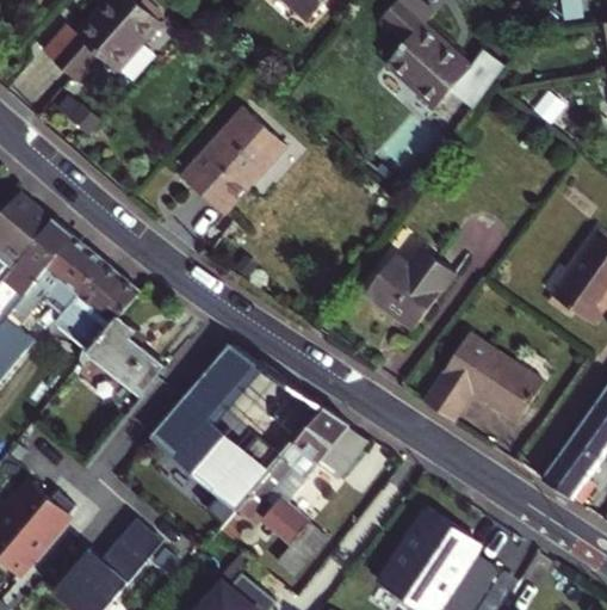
[(66,22),(42,49),(79,81),(101,55),(117,69),(160,20),(137,0),(104,0),(78,31),(66,22)]
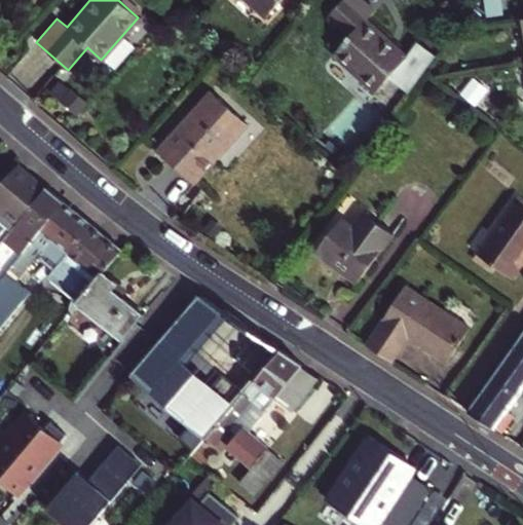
[(246,0),(264,16),(278,0),(246,0)]
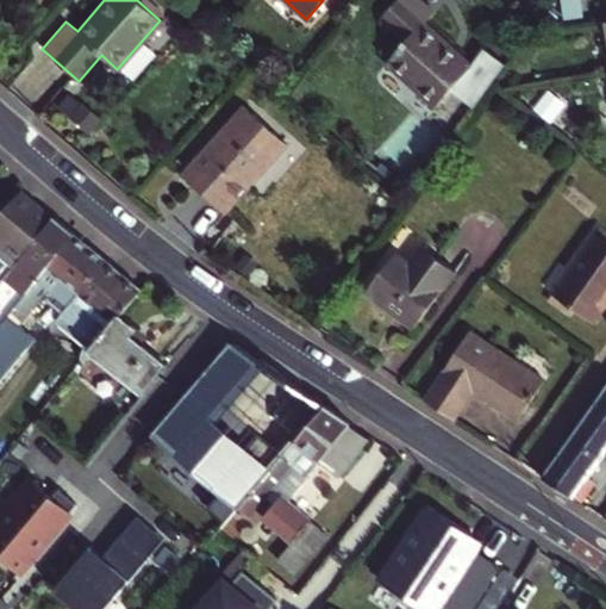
[(433,11),(419,0),(393,0),(379,18),(404,39),(385,61),(436,105),(472,64),(424,22),(433,11)]
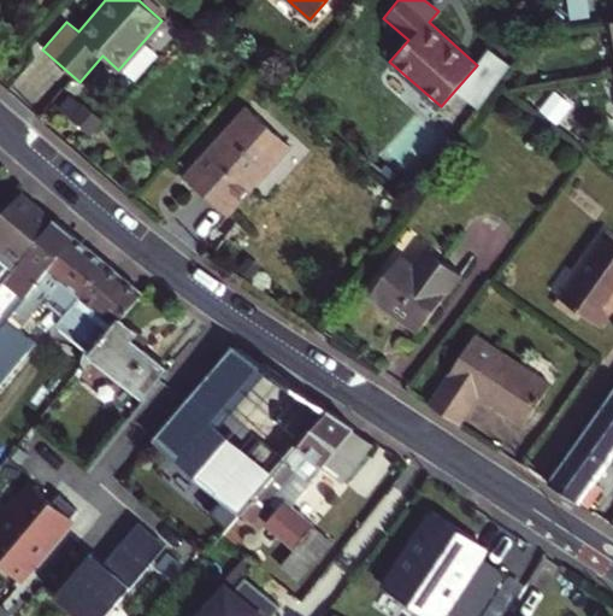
[(225,215),(288,145),(246,107),(184,177),(225,215)]
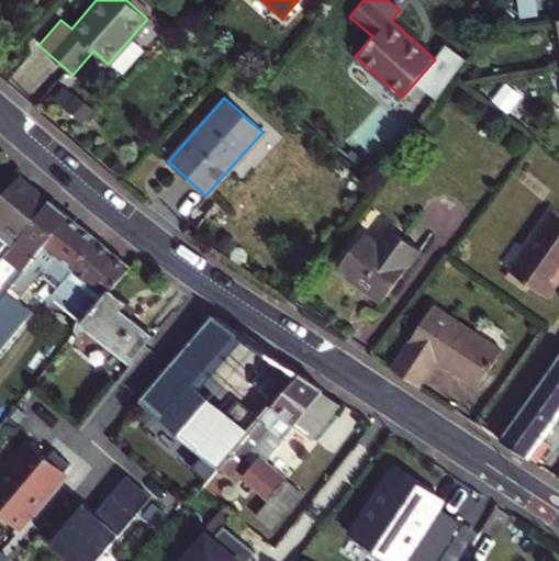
[(31,180),(20,171),(0,194),(0,255),(47,199),(29,183),(31,180)]
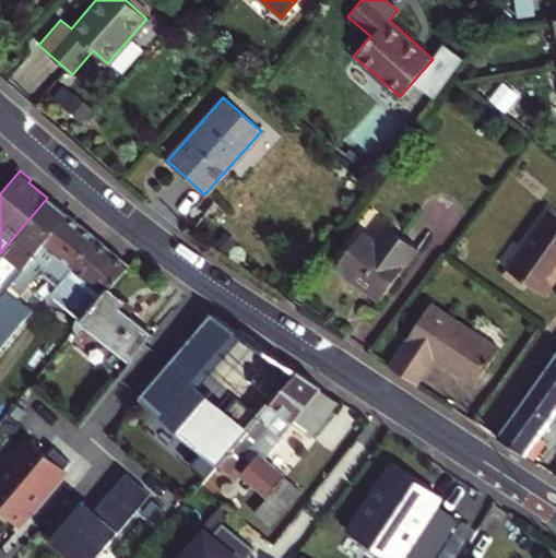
[(50,194),(31,179),(28,182),(47,198),(50,194)]
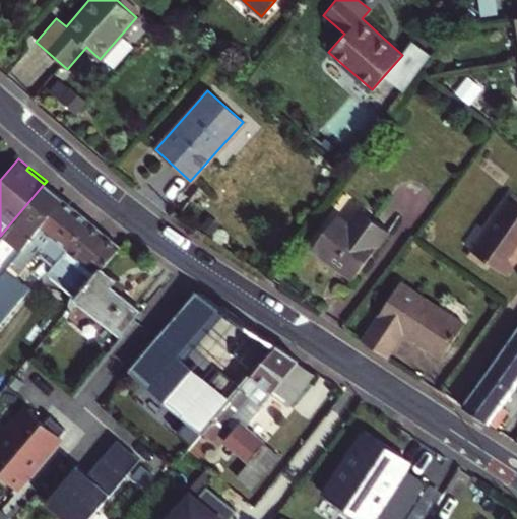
[(0,272),(65,195),(47,181),(44,184),(0,236),(0,272)]
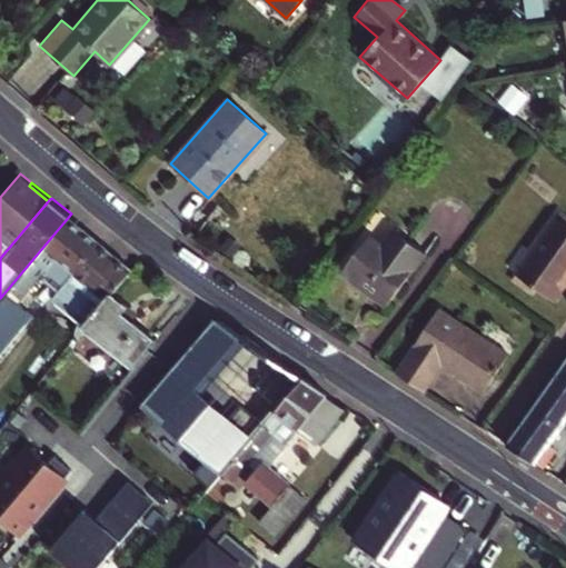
[(565,215),(558,210),(554,216),(565,223),(565,215)]
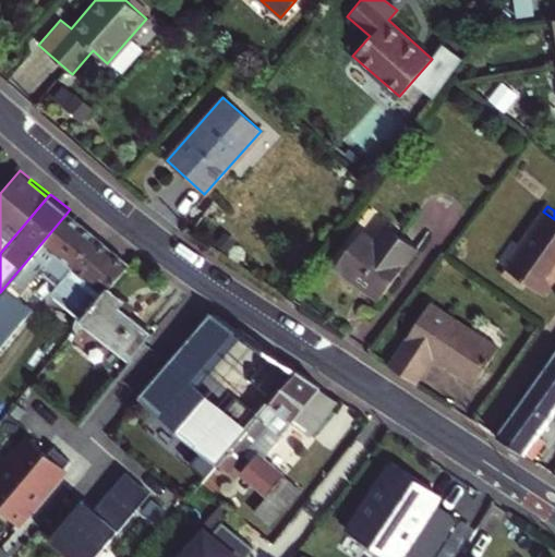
[(60,280),(98,232),(70,209),(0,292),(0,343),(29,310),(15,298),(41,266),(60,280)]
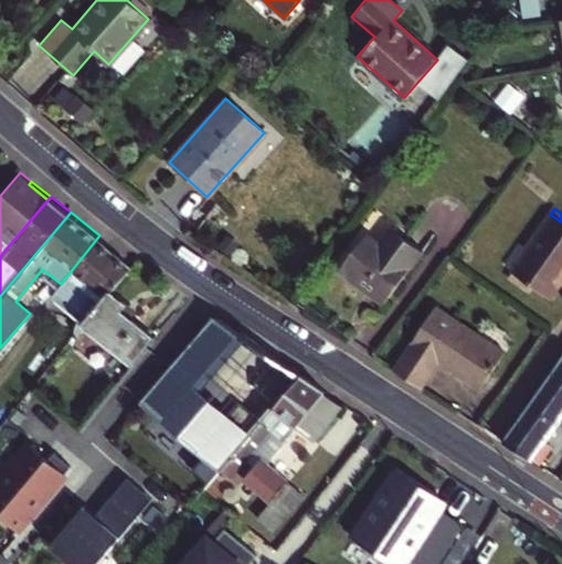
[(511,270),(532,285),(549,297),(559,283),(561,277),(561,222),(550,214),(549,213),(509,269),(511,270)]
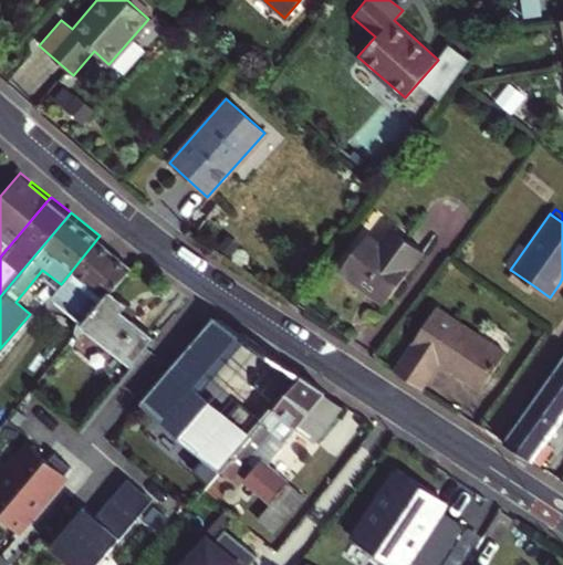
[(382,241),(366,231),(339,270),(383,303),(420,250),(391,229),(382,241)]
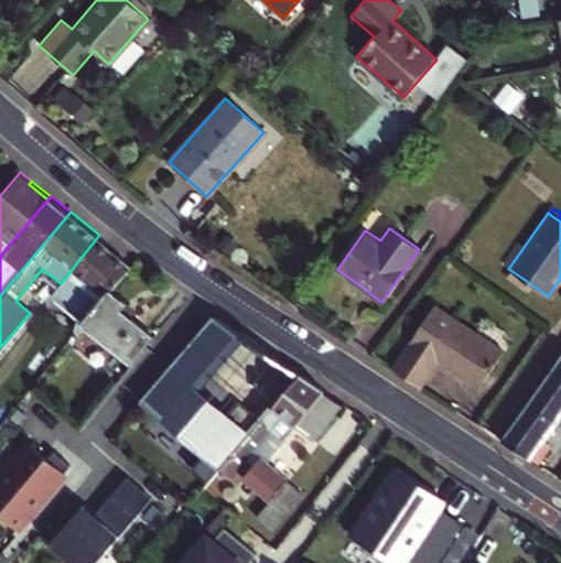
[(90,313),(109,291),(133,261),(99,235),(61,283),(42,305),(57,317),(73,300),(90,313)]
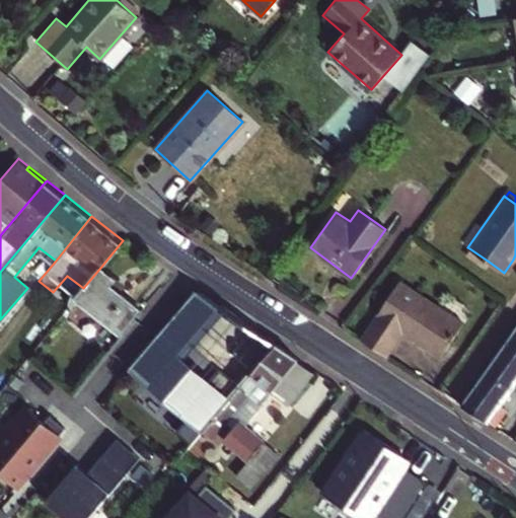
[(489,262),(469,248),(464,255),(484,269),(489,262)]
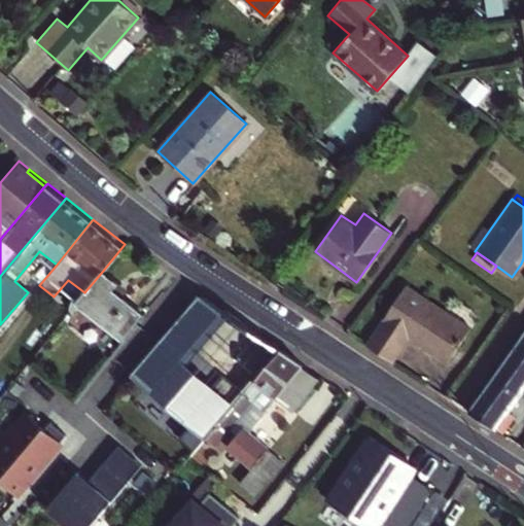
[(84,292),(74,305),(117,340),(139,314),(120,299),(110,290),(115,284),(102,272),(84,292)]
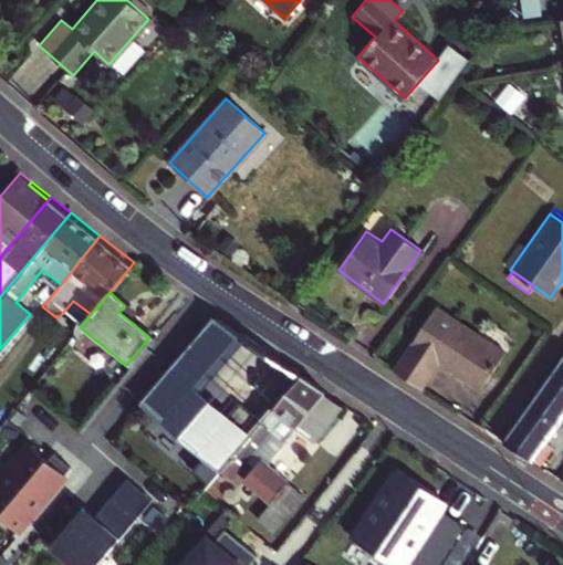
[(136,314),(124,305),(118,312),(129,321),(136,314)]
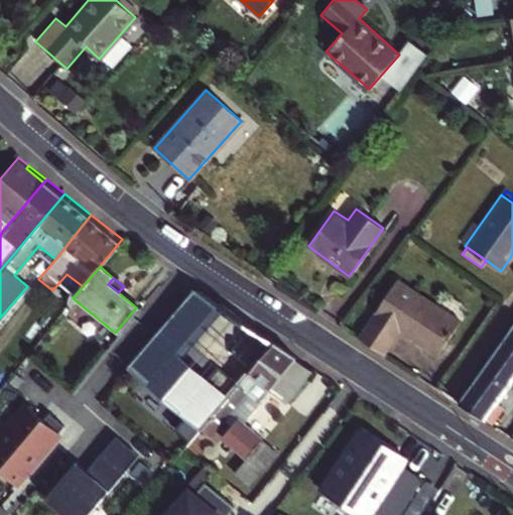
[(396,279),(358,337),(384,354),(399,330),(437,355),(459,320),(396,279)]
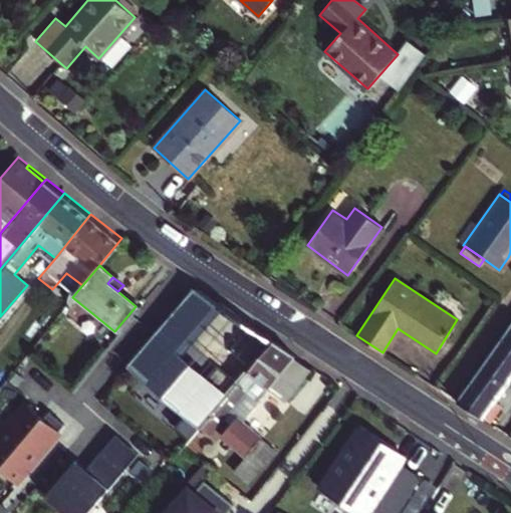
[(173,428),(187,441),(190,437),(198,428),(270,342),(192,289),(139,351),(123,367),(183,417),(173,428)]
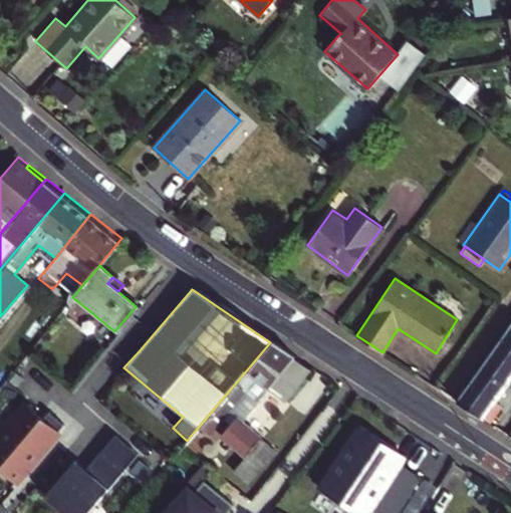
[(495,399),(510,374),(510,320),(456,401),(494,426),(506,408),(495,399)]
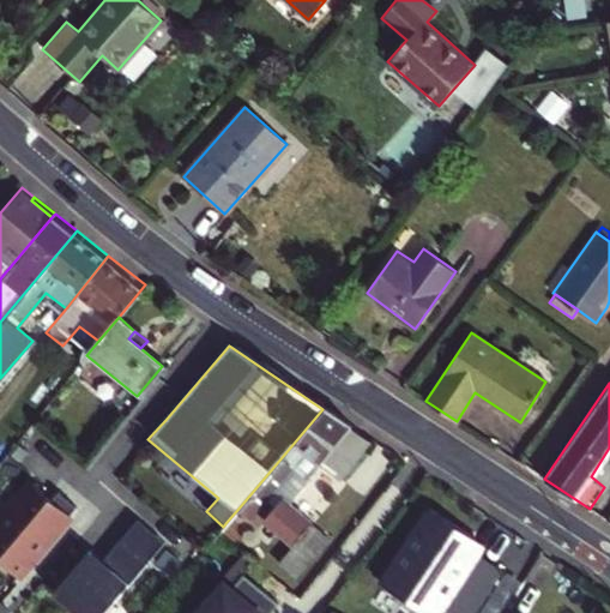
[(348,428),(349,427),(322,409),(236,511),(248,521),(265,502),(271,508),(246,539),(293,580),(326,540),(285,505),(316,466),(337,480),(366,443),(348,428)]
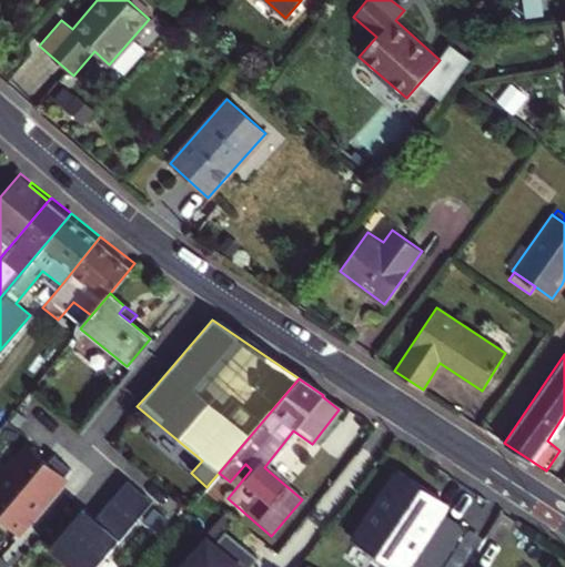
[(68,477),(24,443),(0,472),(0,524),(17,538),(68,477)]
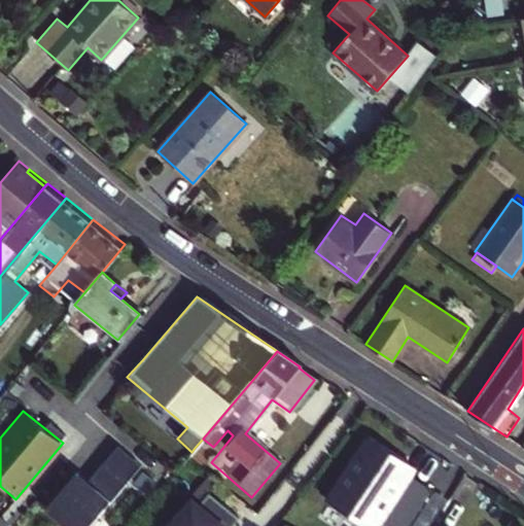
[(91,525),(140,464),(116,446),(108,441),(81,474),(72,466),(40,507),(63,525),(91,525)]
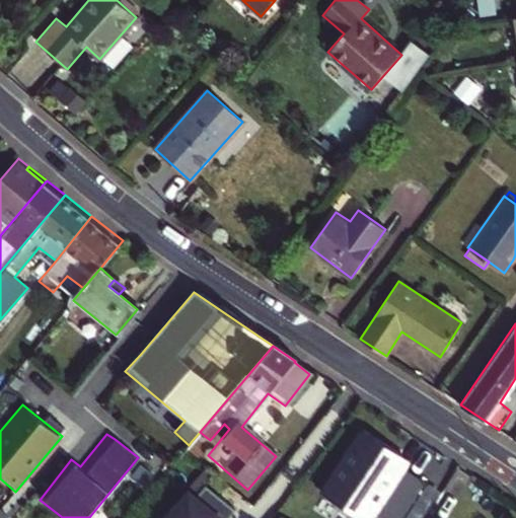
[(395,456),(361,435),(334,477),(376,506),(373,511),(383,517),(397,517),(422,482),(391,462),(395,456)]
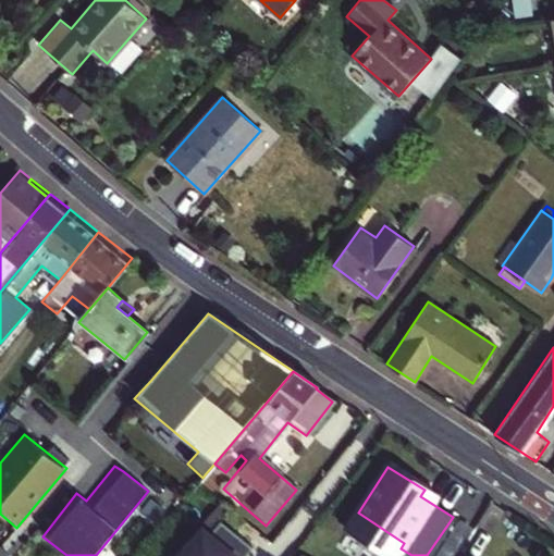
[(242,555),(243,555),(202,522),(175,555),(242,555)]
